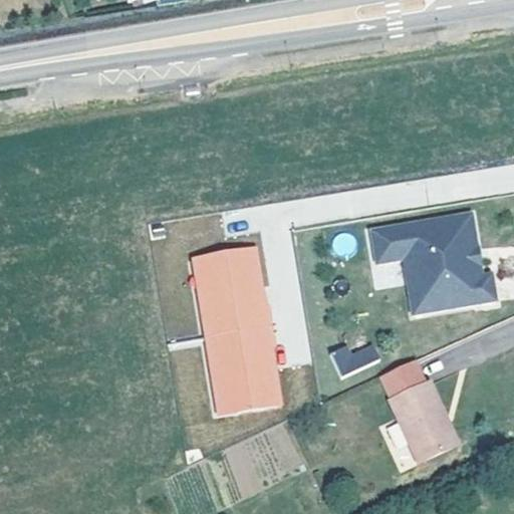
[(463,188),(365,206),(371,239),(399,234),(423,231),(427,253),(403,257),(409,290),(492,276),(487,248),(474,251),(472,239),(467,239),(464,225),(470,224),(463,188)]
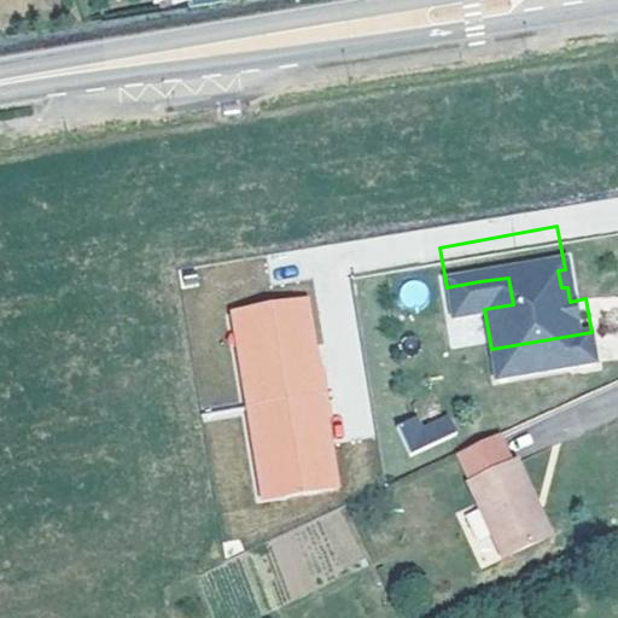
[(508,278),(479,281),(484,309),(513,304),(508,278)]
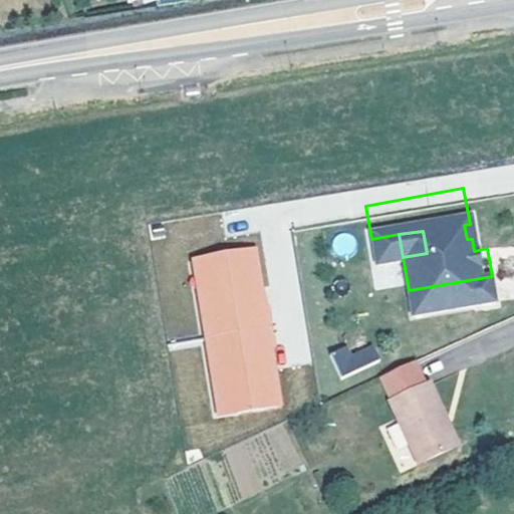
[(190,255),(215,417),(284,407),(259,244),(190,255)]
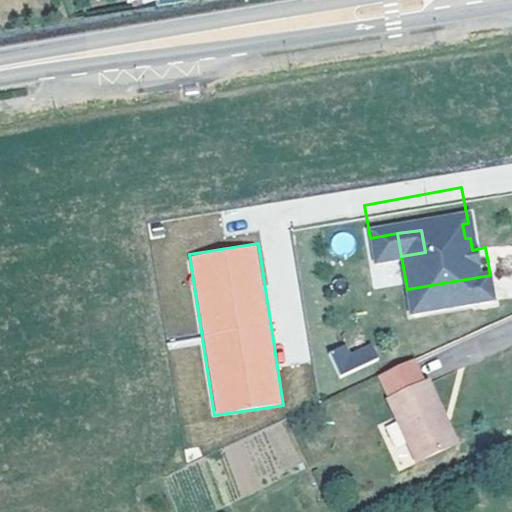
[(337,323),(321,330),(332,354),(371,337),(364,323),(342,333),(337,323)]
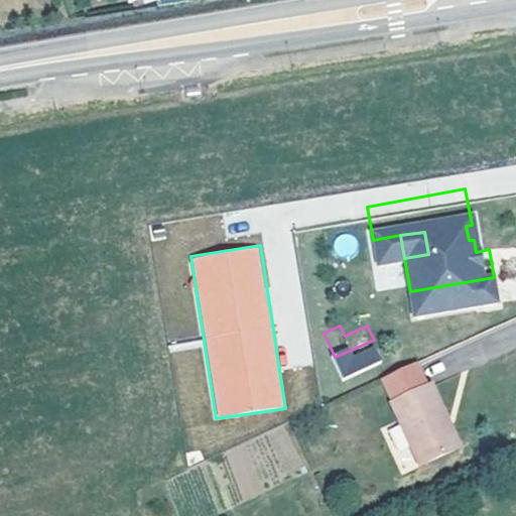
[(425,360),(414,337),(383,352),(404,395),(418,389),(438,381),(427,359),(425,360)]
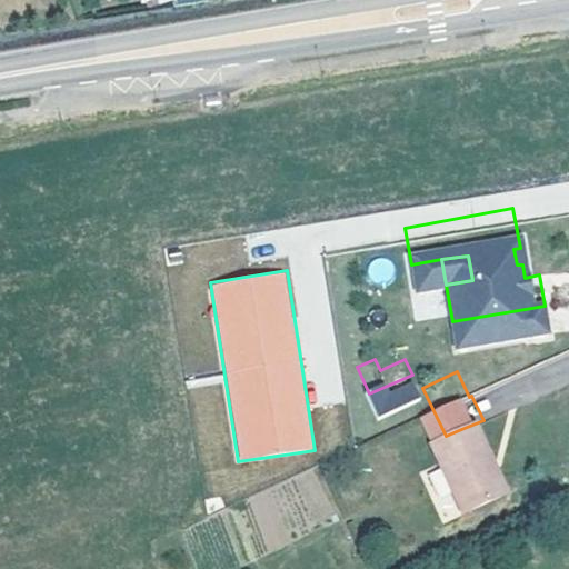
[(461,446),(467,443),(461,429),(446,436),(418,448),(441,495),(477,478),(461,446)]
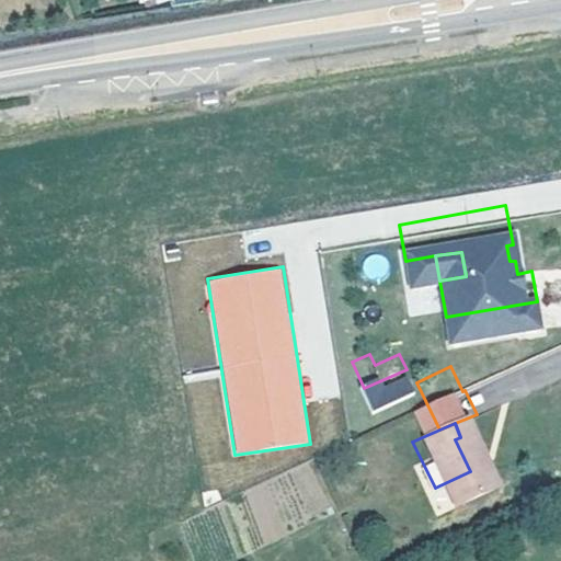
[(455,439),(470,471),(480,467),(467,434),(460,437),(455,439)]
